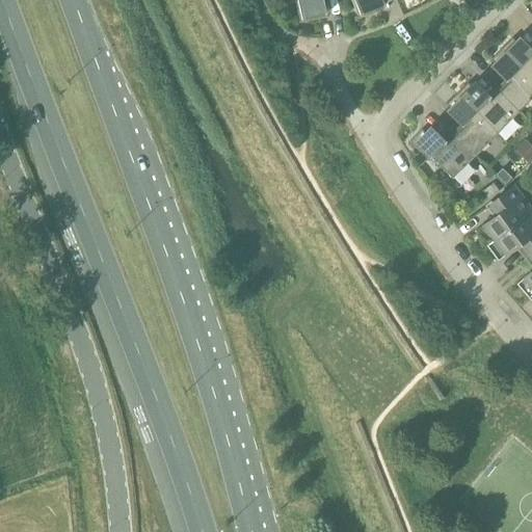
[(323,0),(296,0),(297,1),(295,1),(299,23),(320,19),(319,16),(327,14),(323,0)]
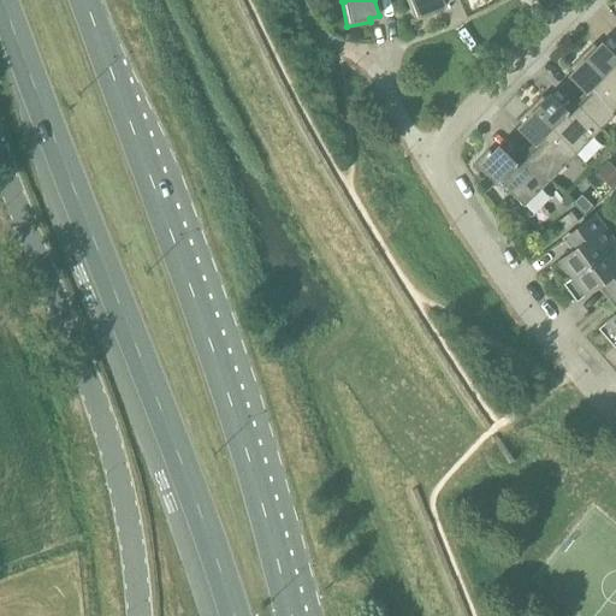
[(436,10),(445,6),(442,0),(406,0),(415,22),(438,13),(436,10)]
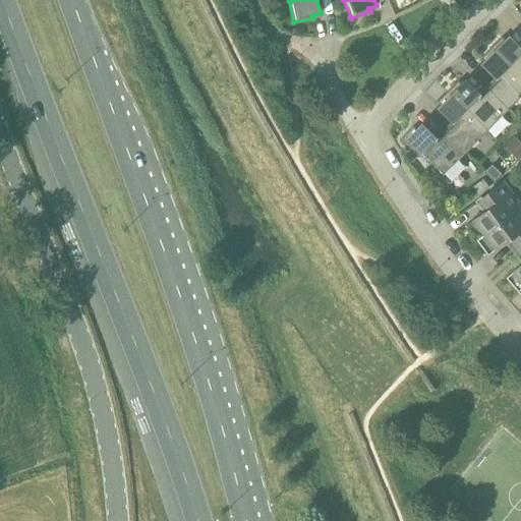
[(520,77),(520,52),(507,38),(505,41),(501,38),(490,48),(520,77)]
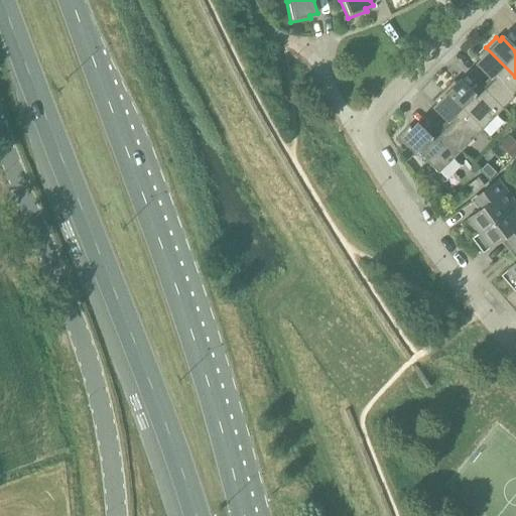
[(493,80),(484,89),(503,108),(515,94),(515,77),(486,47),(476,57),(479,61),(477,63),(493,80)]
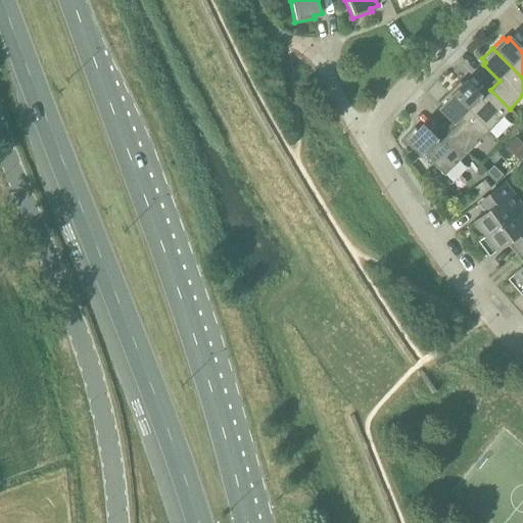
[(510,109),(490,90),(482,99),(466,83),(463,85),(460,82),(448,92),(488,131),(510,109)]
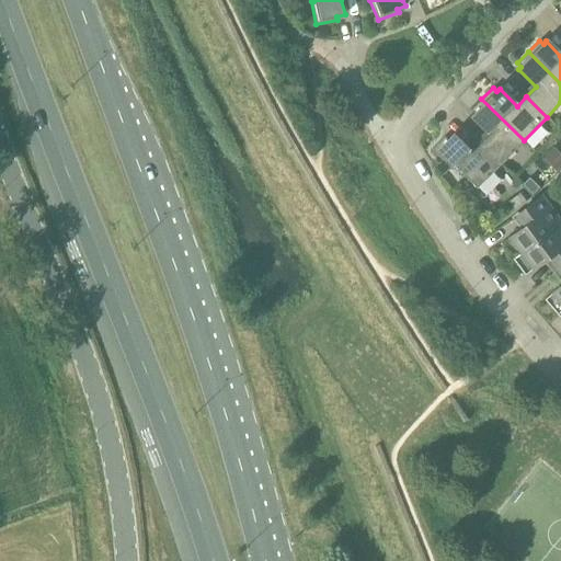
[(489,135),(480,144),(500,164),(524,140),(481,99),(470,110),(474,114),(471,116),(489,135)]
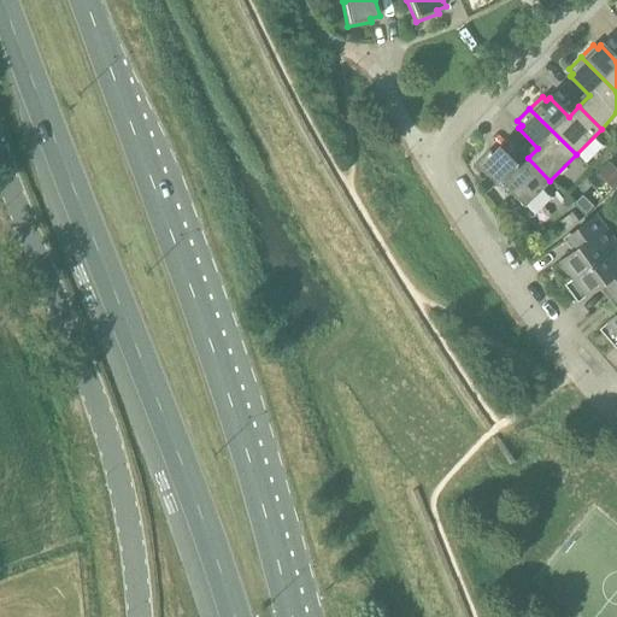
[(523,207),(550,181),(528,158),(517,169),(498,150),(492,154),(488,151),(475,164),(495,184),(498,182),(523,207)]
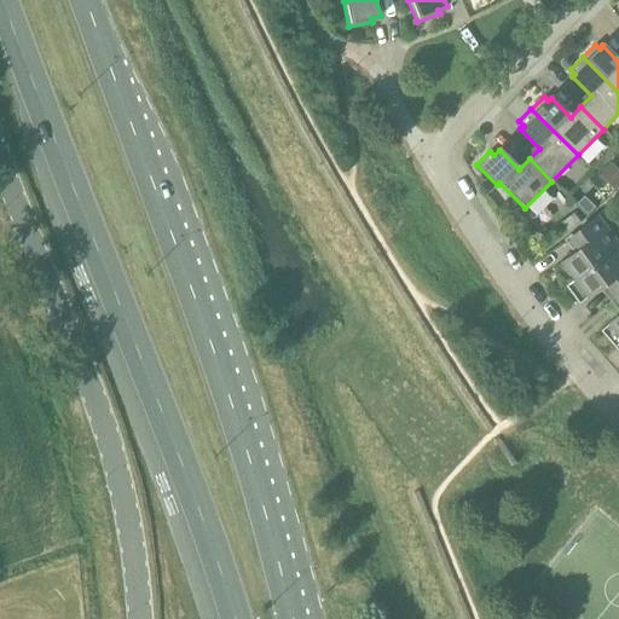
[(599,174),(614,190),(618,185),(618,174),(609,165),(599,174)]
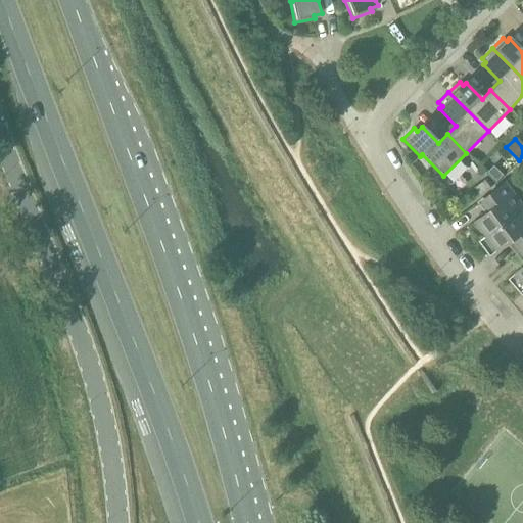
[(496,182),(503,175),(493,167),(487,173),(496,182)]
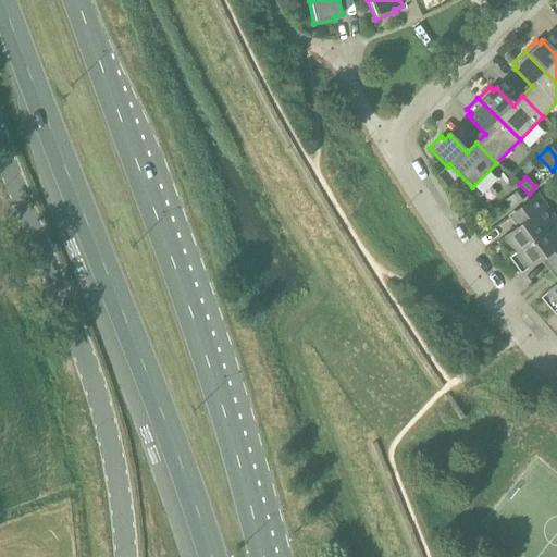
[(510,209),(521,200),(516,192),(504,200),(510,209)]
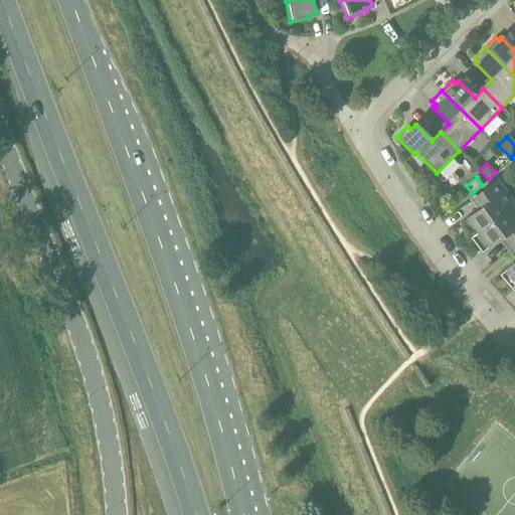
[(475,197),(482,207),(460,223),(469,236),(506,210),(513,204),(496,181),(475,197)]
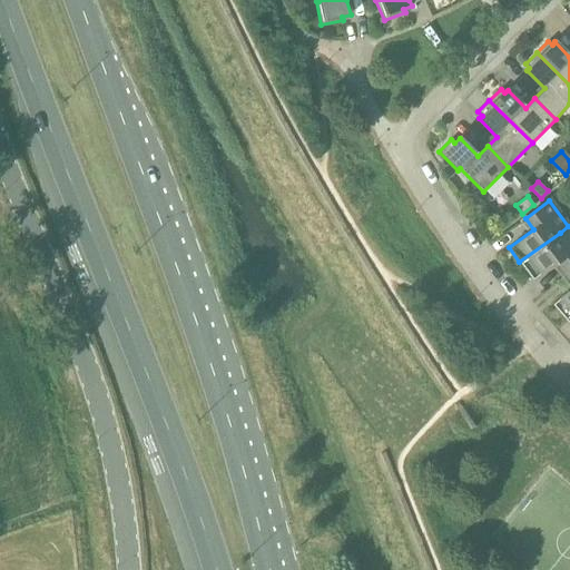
[(558,262),(566,273),(569,268),(569,225),(568,226),(560,233),(519,262),(532,281),(558,262)]
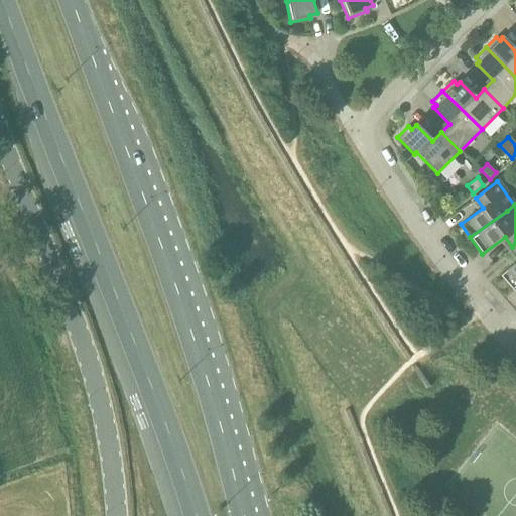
[(515,243),(512,247),(515,251),(515,261),(500,275),(512,289),(515,285),(515,243)]
